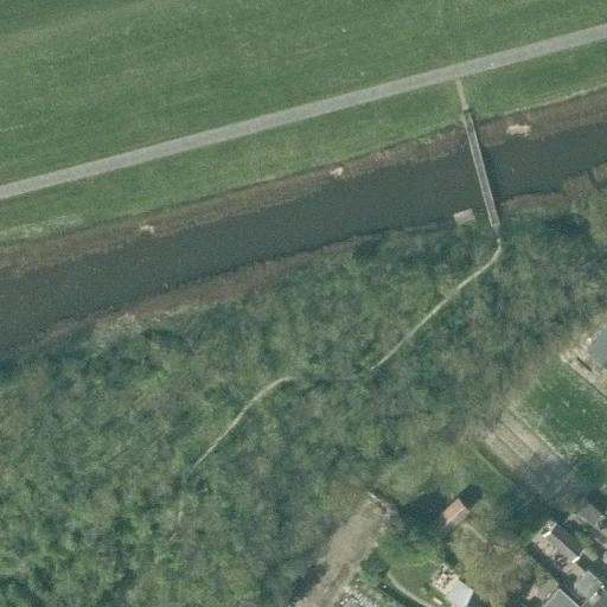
[(606,319),(586,345),(606,362),(606,319)]
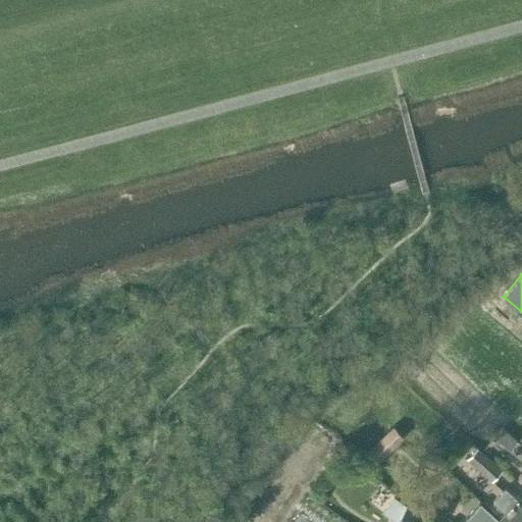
[(369,451),(380,462),(405,437),(394,425),(369,451)]
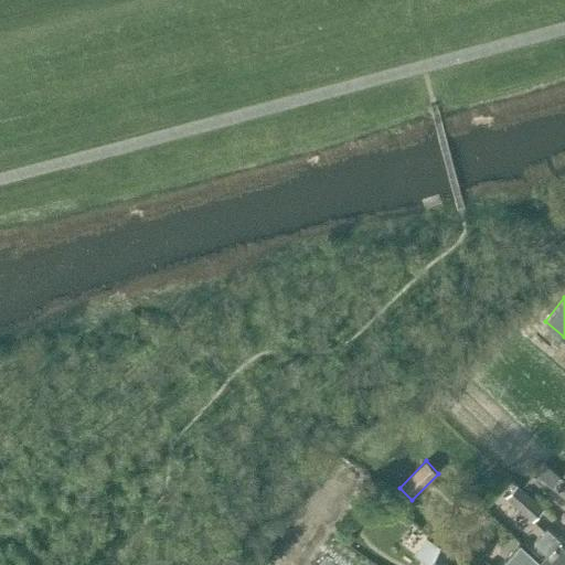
[(551,487),(560,476),(542,462),(533,472),(551,487)]
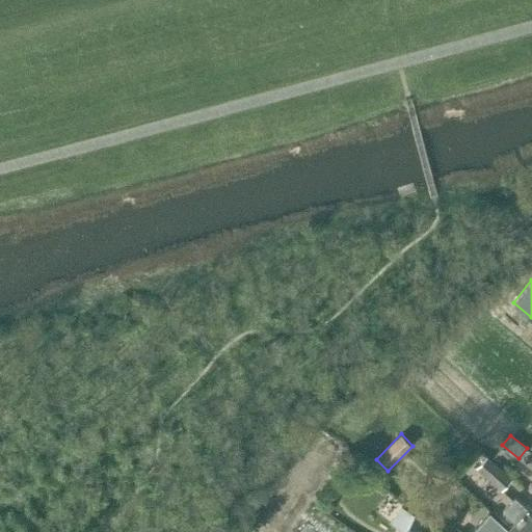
[(519,458),(531,469),(531,480),(527,486),(531,490),(531,452),(527,448),(519,458)]
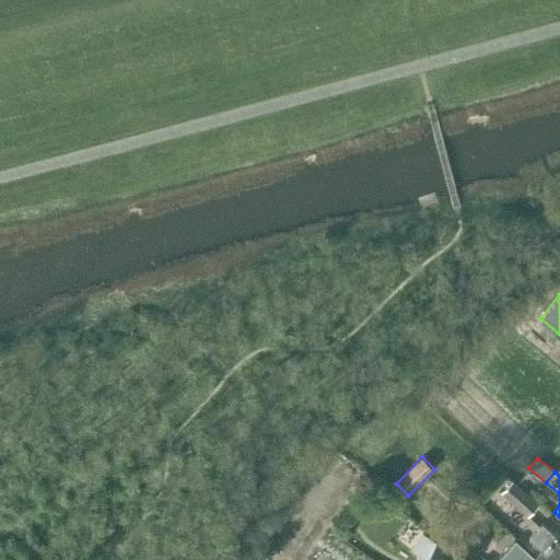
[(504,493),(529,517),(540,505),(514,481),(504,493)]
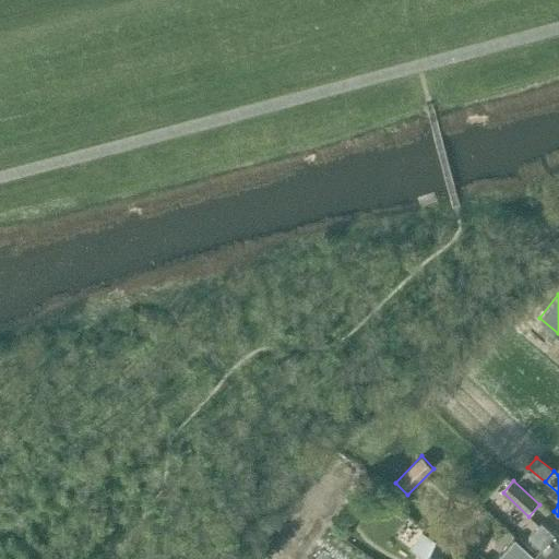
[(540,547),(535,554),(540,558),(558,558),(558,538),(540,523),(528,536),(540,547)]
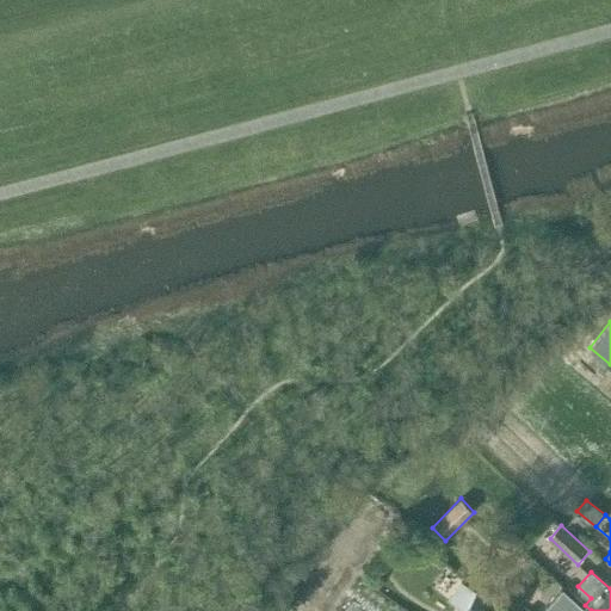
[(466,610),(504,610),(479,593),(466,610)]
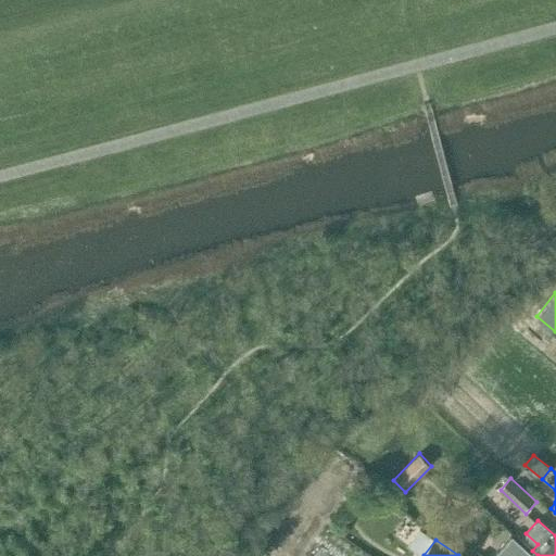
[(538,555),(532,551),(530,553),(518,542),(505,555),(538,555)]
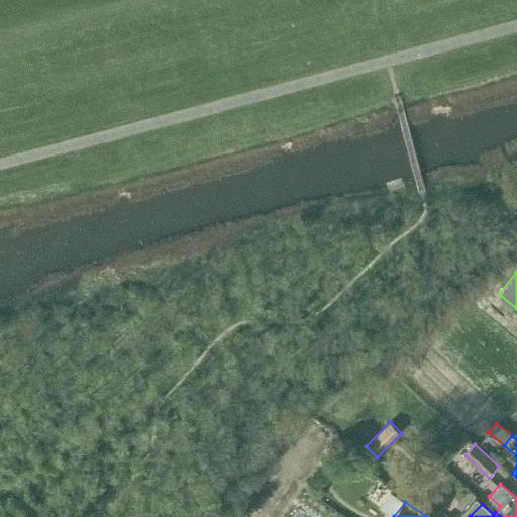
All buildings are outlined.
